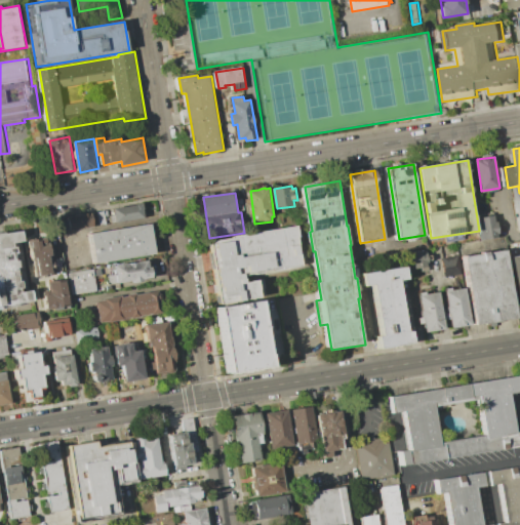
[(115,208),(117,224),(147,218),(145,204),(115,208)]
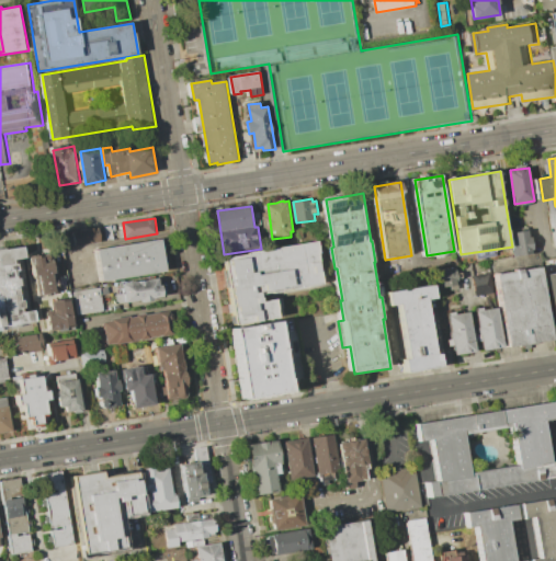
[(65,235),(67,249),(102,242),(100,228),(65,235)]
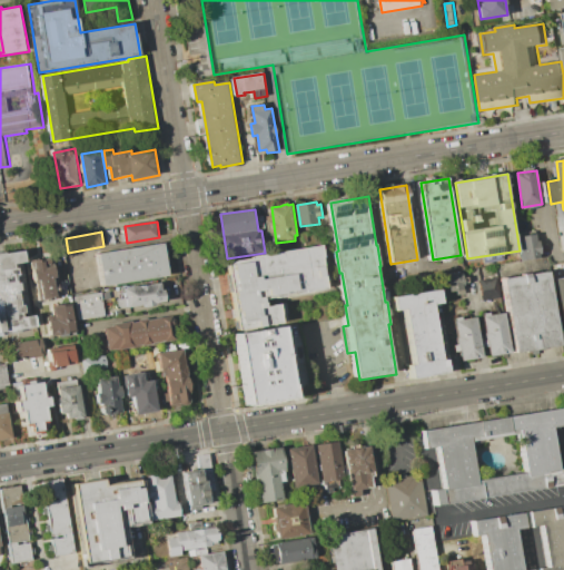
[(521,236),(541,234),(544,258),(524,262),(521,236)]
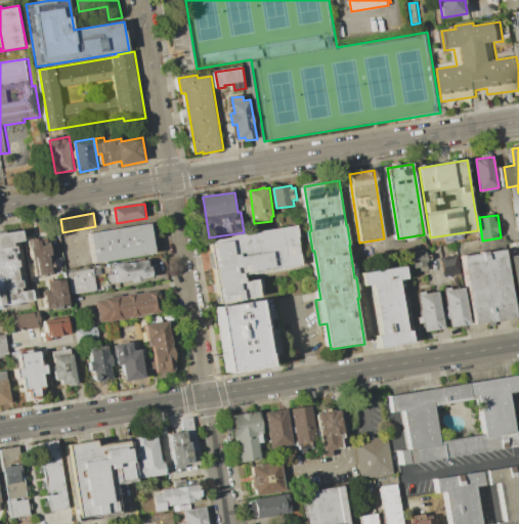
[(91,232),(95,263),(157,254),(153,224),(91,232)]
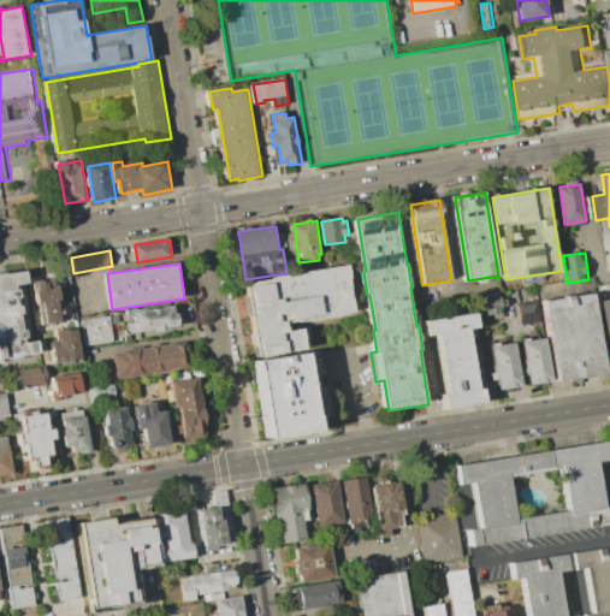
[(291,331),(314,327),(315,339),(314,339),(315,345),(307,348),(307,350),(259,357),(247,284),(272,280),(272,278),(350,266),(353,278),(350,279),(355,313),(290,323),(291,331)]
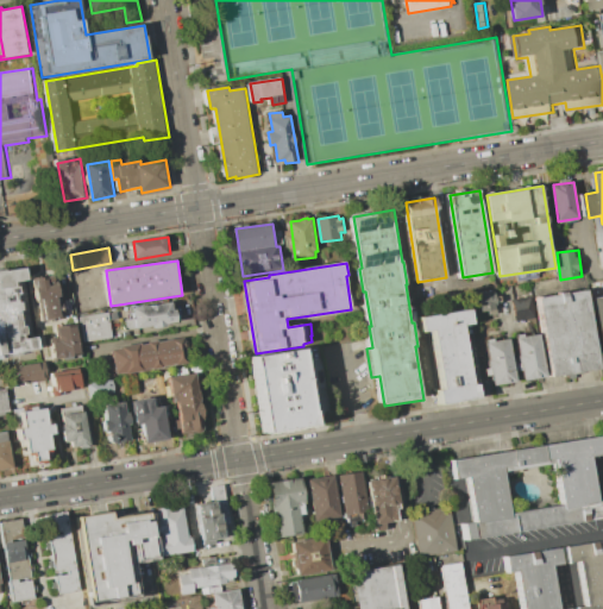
[(0,271),(0,358),(41,351),(38,337),(26,339),(26,334),(29,333),(26,325),(24,326),(22,311),(24,311),(23,302),(20,302),(18,295),(22,295),(20,286),(18,287),(17,282),(30,280),(27,267),(0,271)]
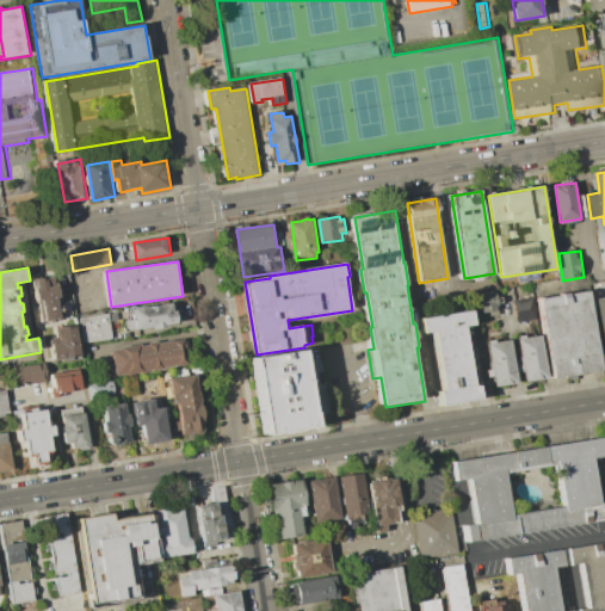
[(35,279),(41,322),(62,320),(60,298),(62,297),(60,285),(50,287),(49,278),(35,279)]
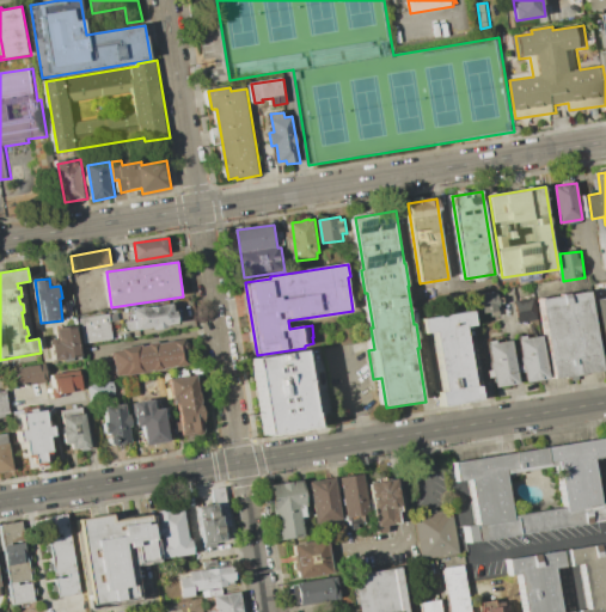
[(543,299),(592,291),(604,369),(555,377),(543,299)]
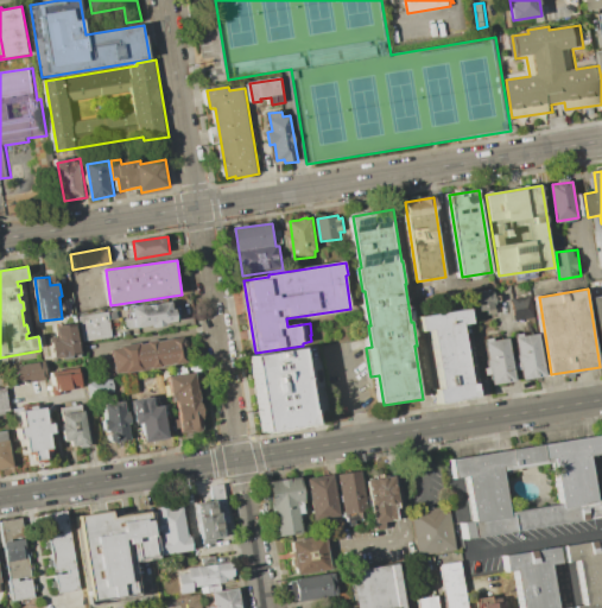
[(479,292),(481,311),(500,309),(498,290),(479,292)]
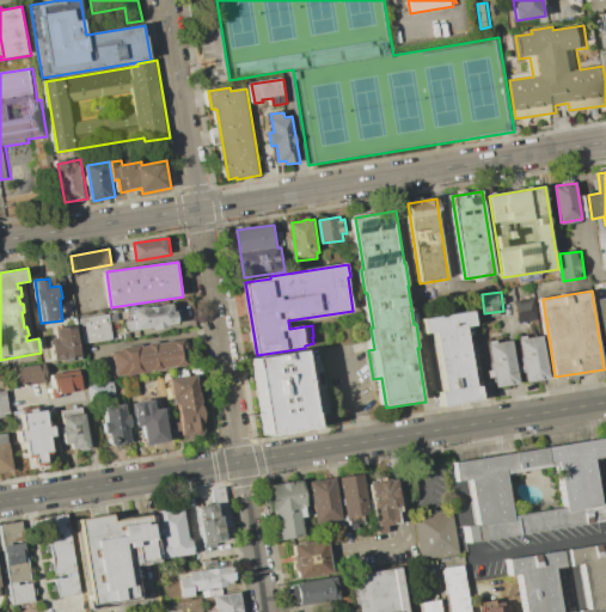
[(522,322),(542,319),(538,298),(519,301),(522,322)]
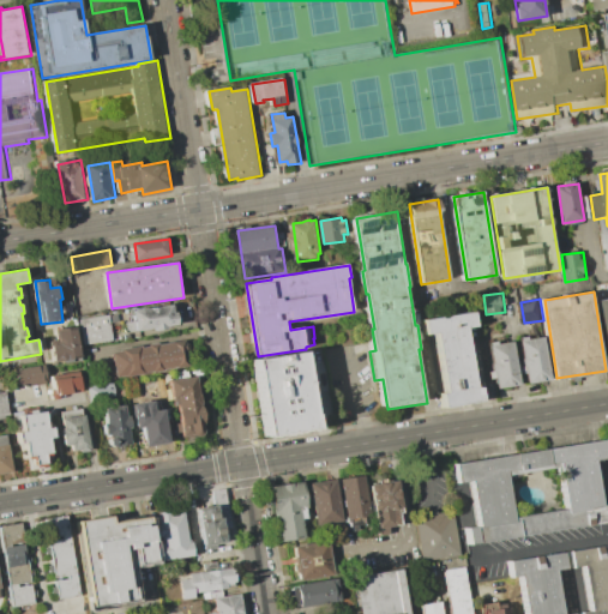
[(180,324),(168,326),(168,329),(157,331),(157,329),(131,332),(127,312),(174,305),(175,312),(178,312),(180,324)]
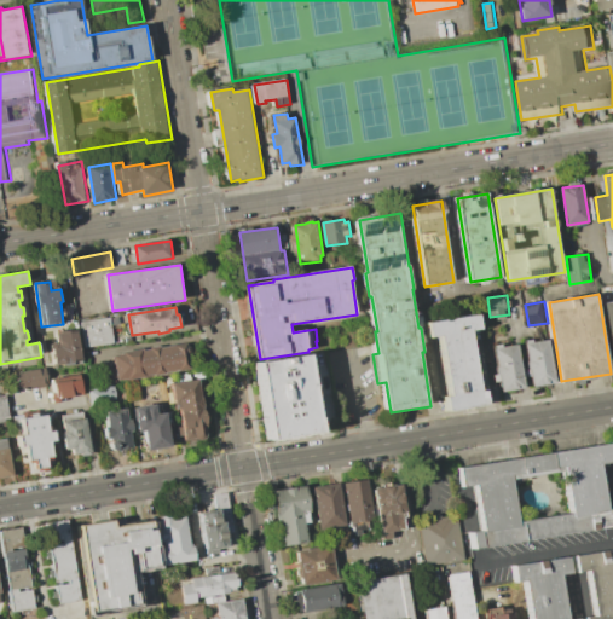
[(431,322),(433,337),(441,336),(451,394),(447,395),(450,411),(490,405),(487,388),(481,389),(472,329),(481,328),(479,314),(431,322)]
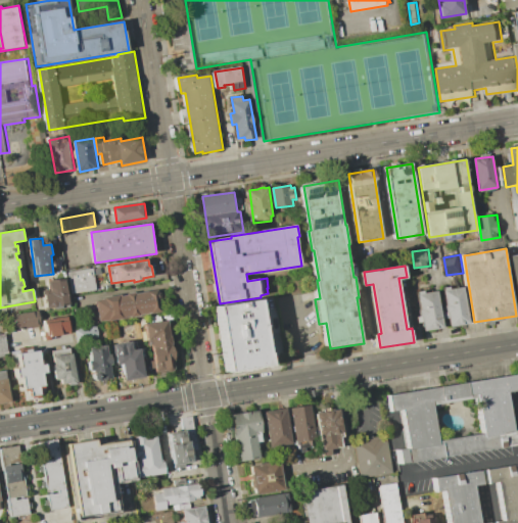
[(71,273),(74,294),(99,290),(96,269),(71,273)]
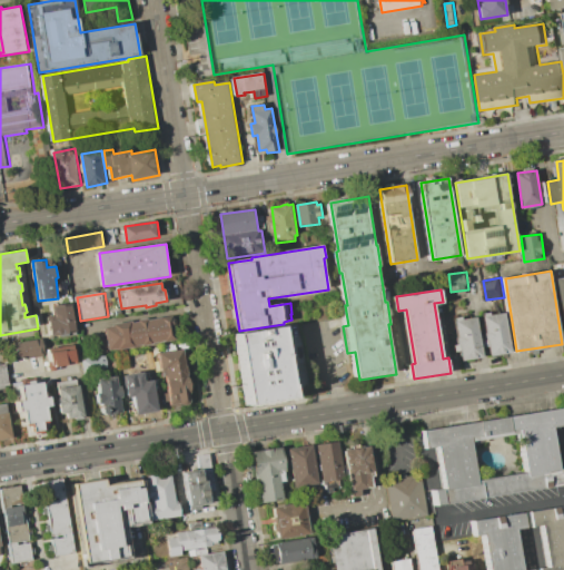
[(49,316),(52,335),(78,332),(75,303),(55,306),(56,315),(49,316)]
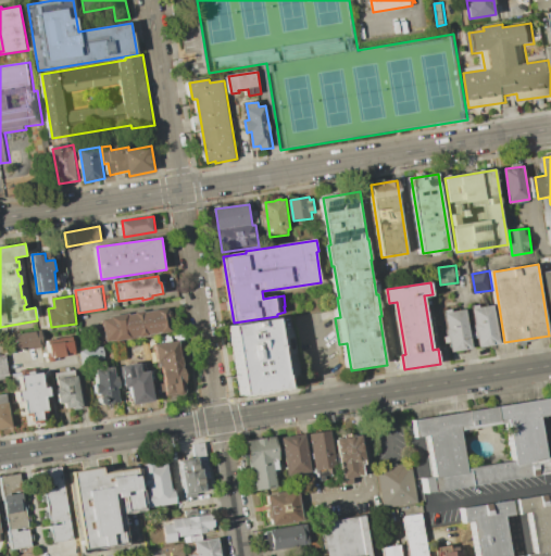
[(474,310),(495,306),(500,344),(479,346),(474,310)]
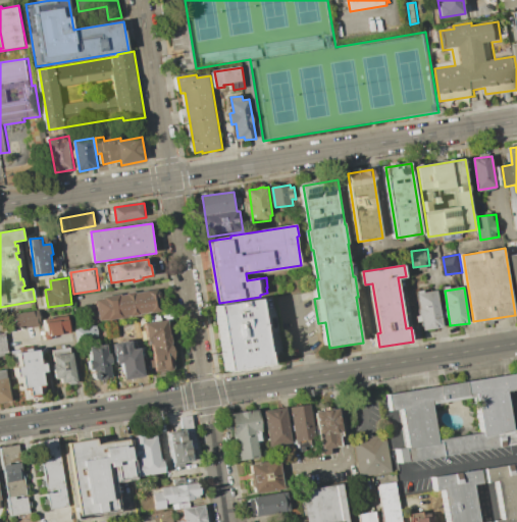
[(98,300),(101,322),(165,311),(161,289),(98,300)]
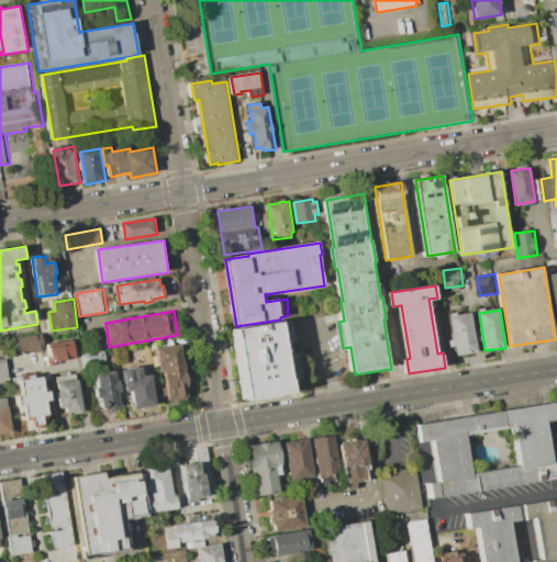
[(452,316),(457,356),(479,352),(472,313),(452,316)]
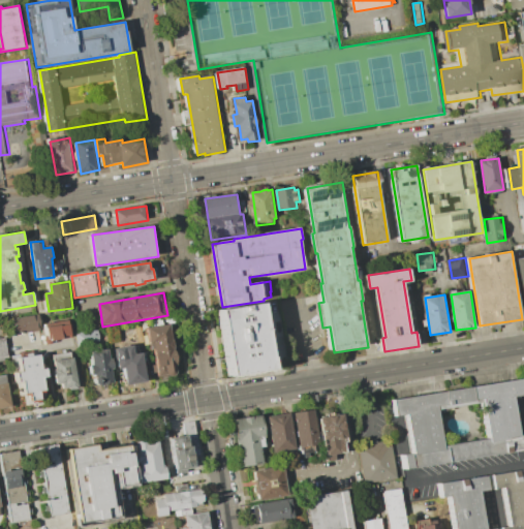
[(218,310),(262,303),(273,370),(229,377),(218,310)]
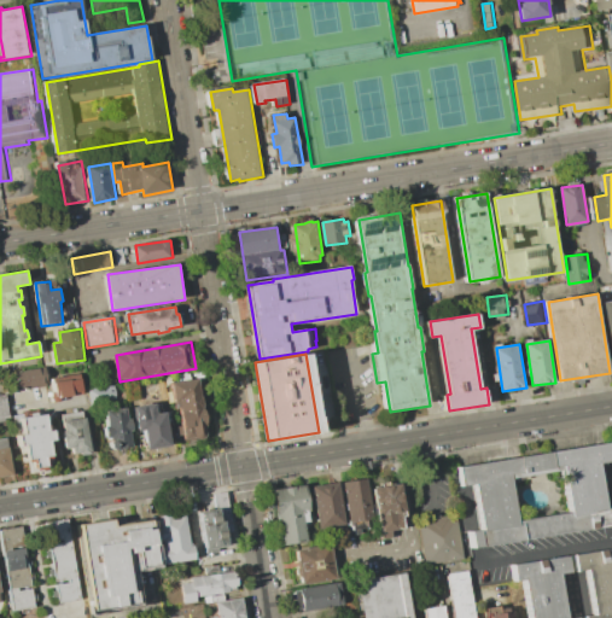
[(19,372),(22,390),(30,389),(30,386),(34,386),(34,388),(51,385),(48,368),(19,372)]
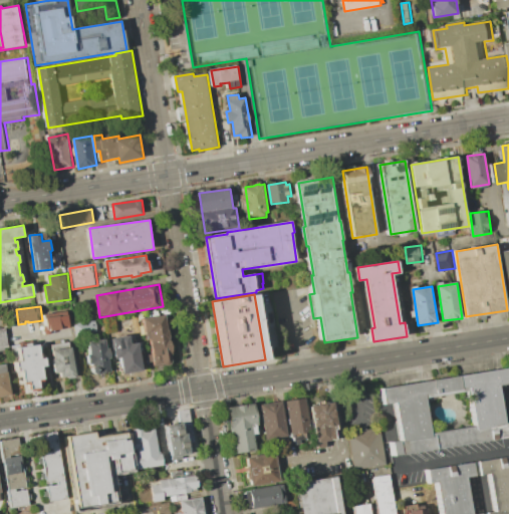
[(45,314),(47,325),(45,326),(46,334),(52,333),(51,330),(71,328),(68,311),(45,314)]
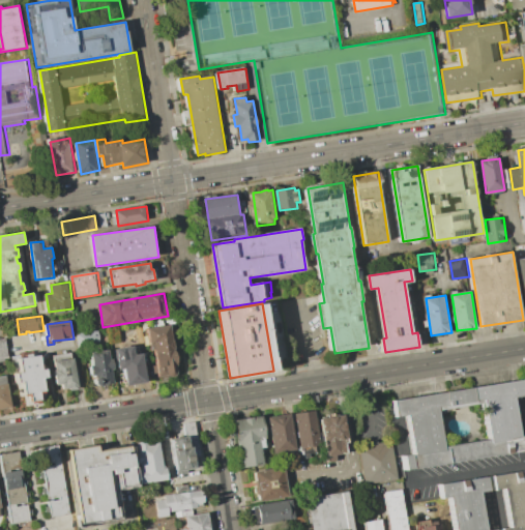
[(149,329),(158,365),(154,365),(156,375),(159,374),(161,379),(182,374),(172,324),(149,329)]
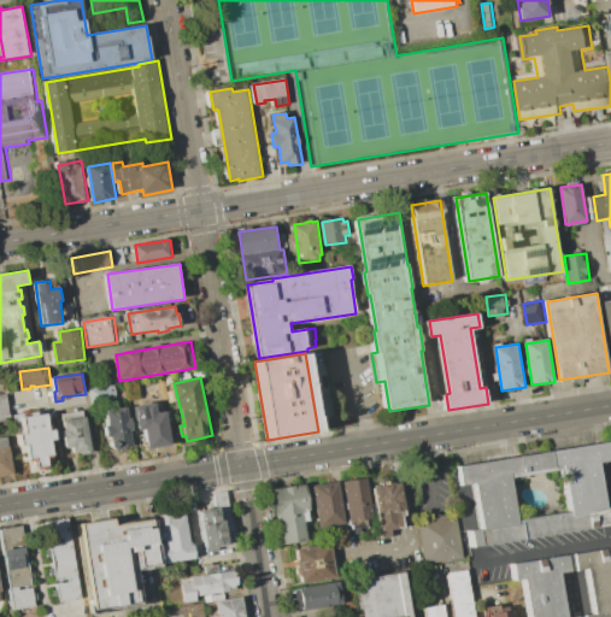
[(92,388),(95,410),(121,405),(117,385),(92,388)]
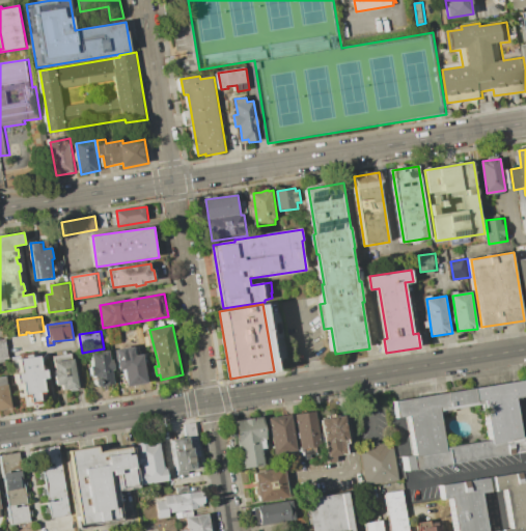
[(0,340),(0,363),(8,362),(7,360),(11,359),(8,339),(0,340)]
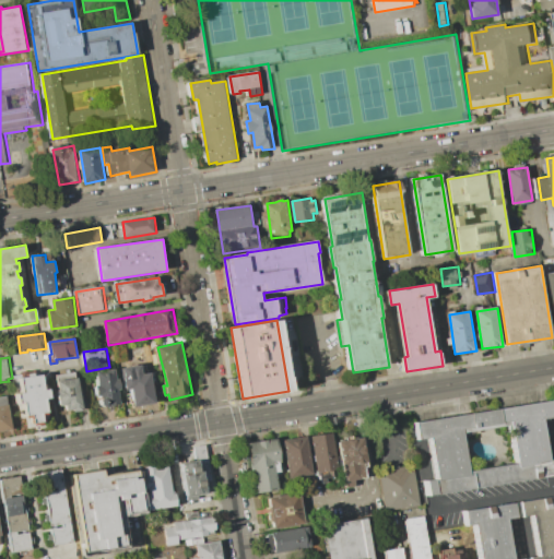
[(124,368),(127,391),(132,390),(136,407),(156,404),(151,372),(142,375),(141,369),(138,369),(137,366),(124,368)]
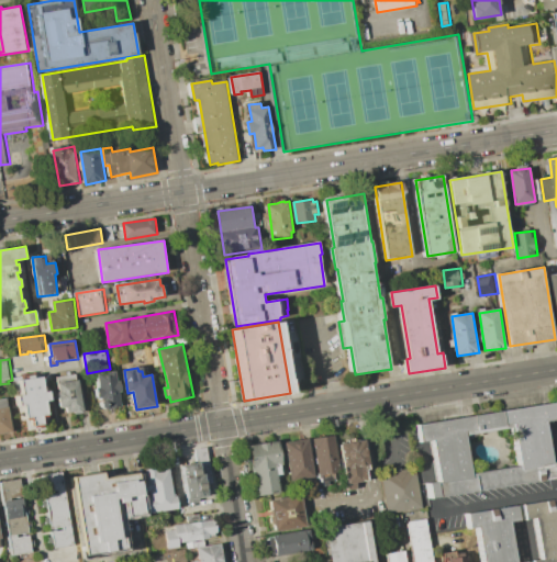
[(123,409),(120,394),(123,394),(121,379),(118,380),(117,371),(98,374),(100,386),(97,388),(99,401),(102,400),(104,413),(123,409)]
